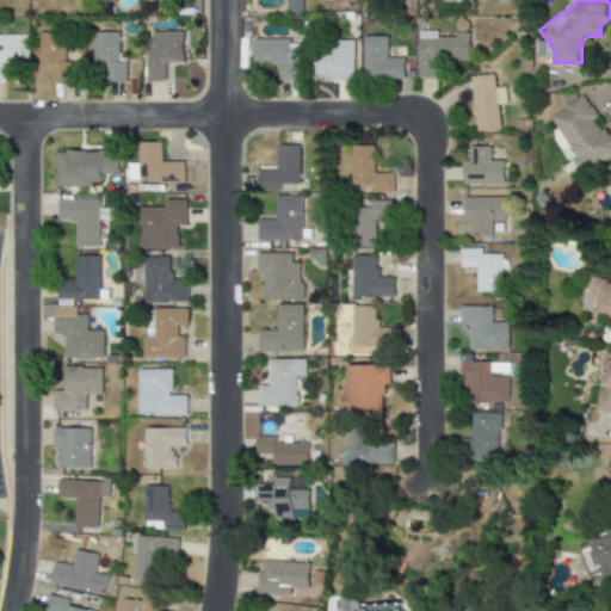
[(183,62),(183,31),(152,32),(152,49),(146,49),(146,81),(164,81),(164,63),(183,62)]
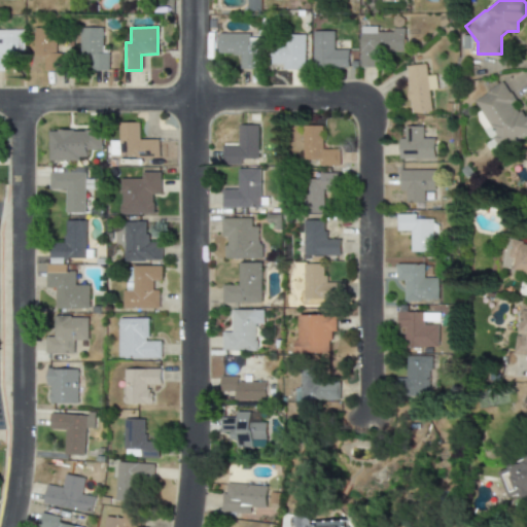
[(403,31),(377,30),(377,27),(360,27),(360,67),(380,68),(380,51),(403,53),(403,31)]
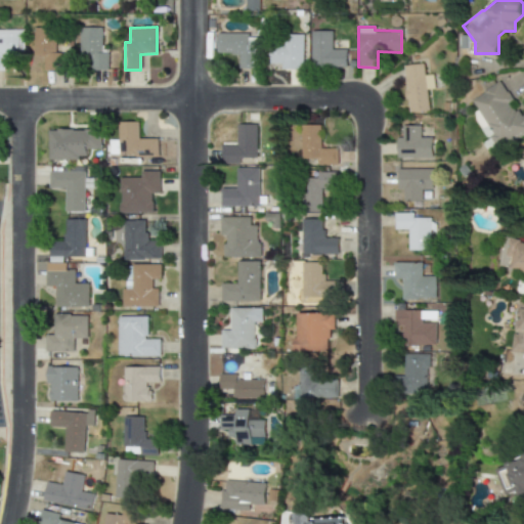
[(43,70),(60,70),(60,53),(54,53),(54,28),(33,28),(32,56),(43,56),(43,70)]
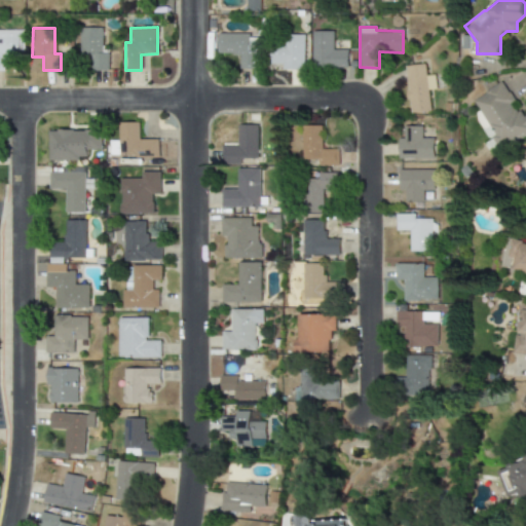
[(79,55),(86,55),(86,70),(108,71),(108,53),(101,53),(102,28),(79,28),(79,55)]
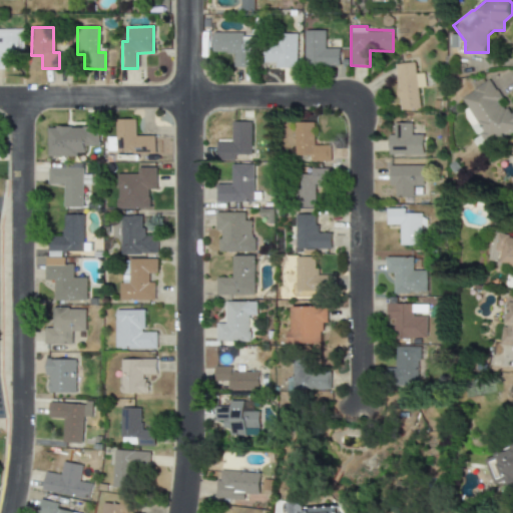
[(22,29),(0,29),(0,69),(3,69),(3,60),(14,60),(14,52),(22,52),(22,29)]
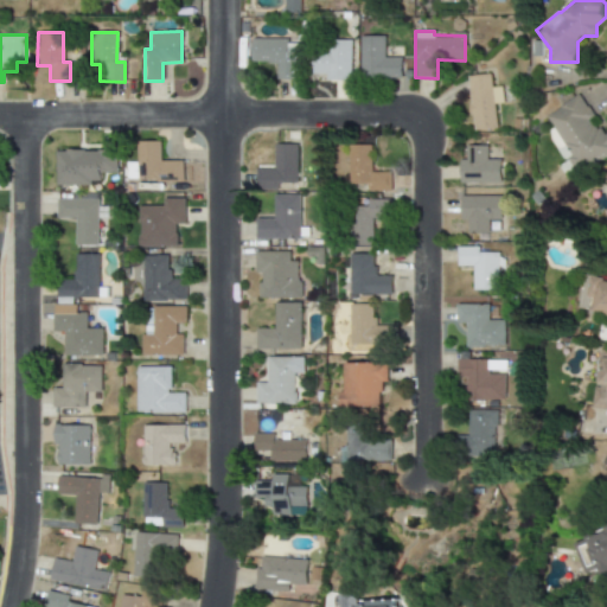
[(383,36),(360,36),(360,80),(400,78),(400,57),(384,58),(383,36)]
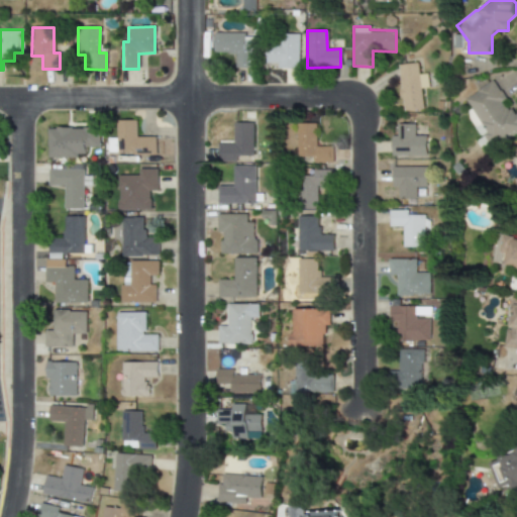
[(214,34),(213,54),(235,54),(235,68),(251,68),(251,34),(214,34)]
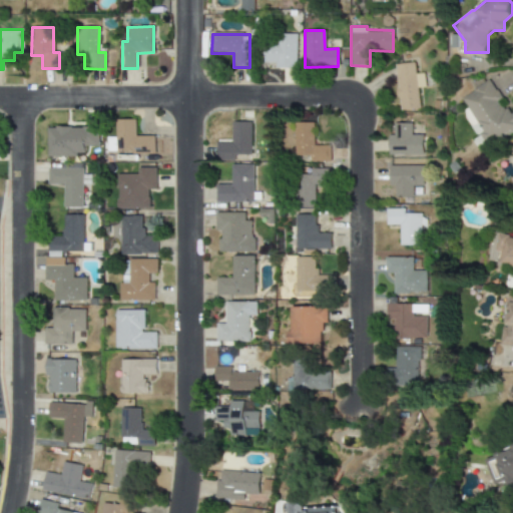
[(296,35),(265,34),(265,63),(275,63),(275,68),(296,68),(296,35)]
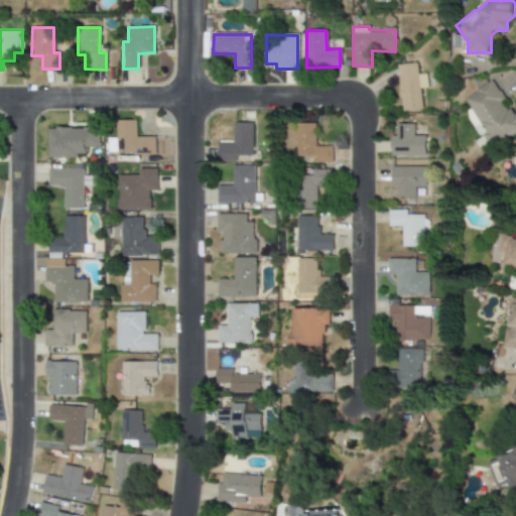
[(401,112),(421,110),(419,88),(427,88),(426,74),(417,75),(416,63),(398,65),(401,112)]
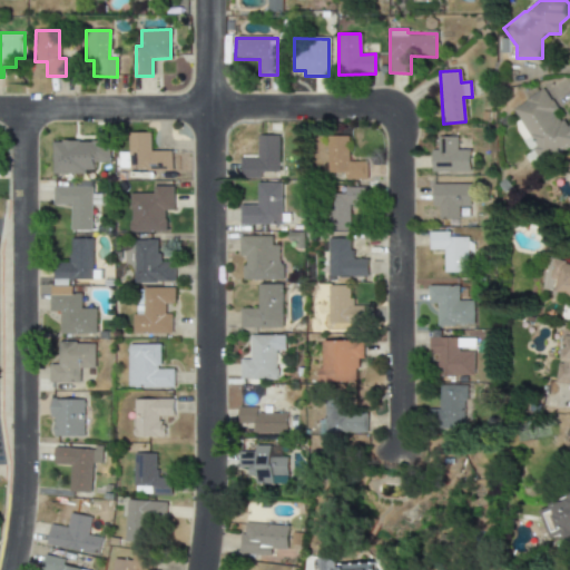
[(508,111),(539,163),(569,143),(569,124),(566,127),(542,89),(508,111)]
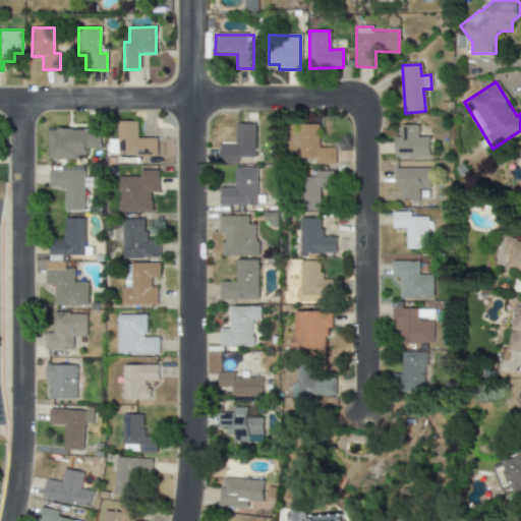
[(137,121),(117,121),(117,139),(108,139),(108,155),(158,156),(158,138),(137,138),(137,121)]
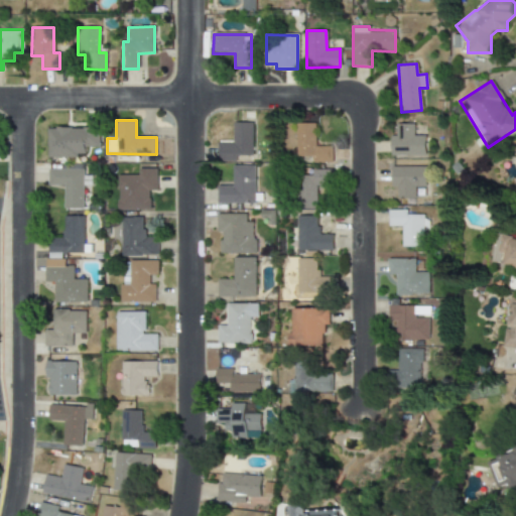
[(218,144),(217,161),(235,162),(236,155),(252,155),(253,123),(233,122),(233,144),(218,144)]
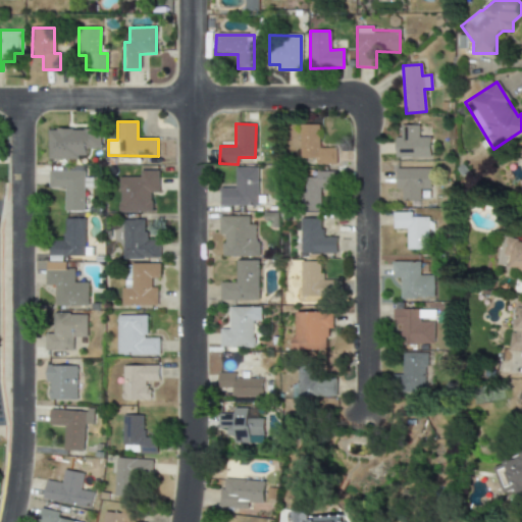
[(319,124),(300,124),(300,158),(316,158),(316,164),(335,164),(335,148),(319,148),(319,124)]
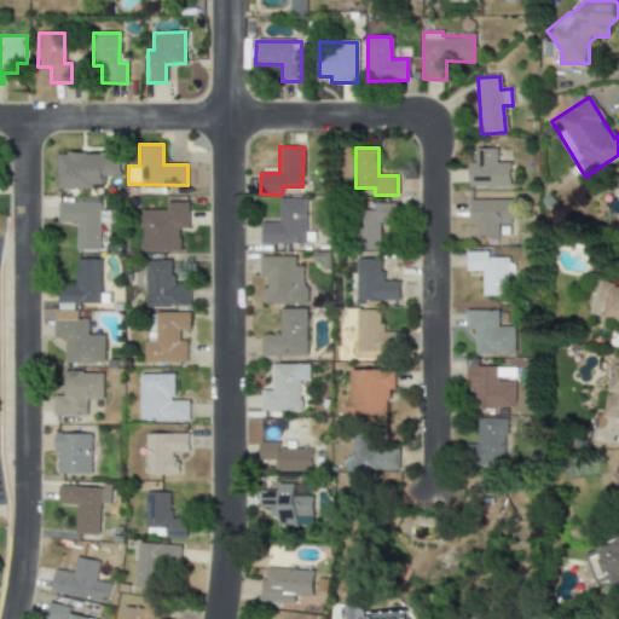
[(496,149),(475,149),(475,162),(469,162),(469,186),(510,187),(510,162),(496,162),(496,149)]
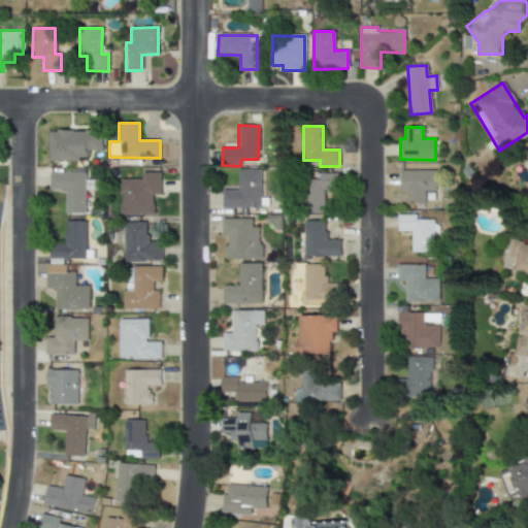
[(48,160),(87,160),(87,151),(101,151),(101,131),(48,130),(48,160)]
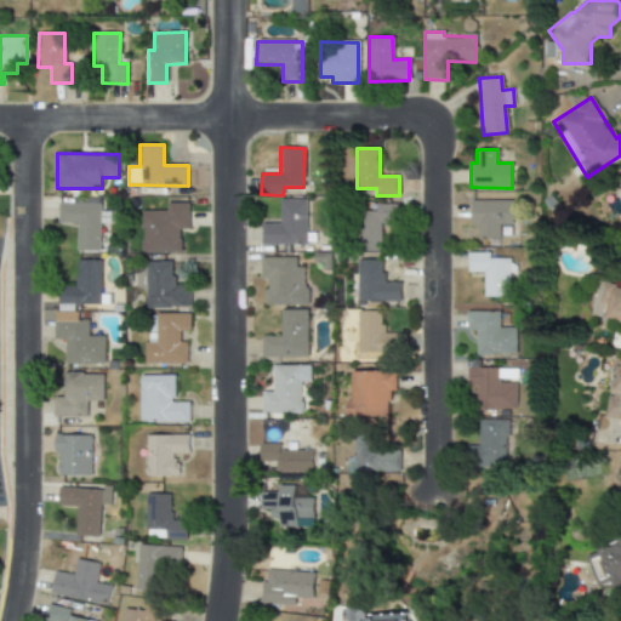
[(261,245),(306,244),(306,199),(279,200),(280,223),(261,223),(261,245)]
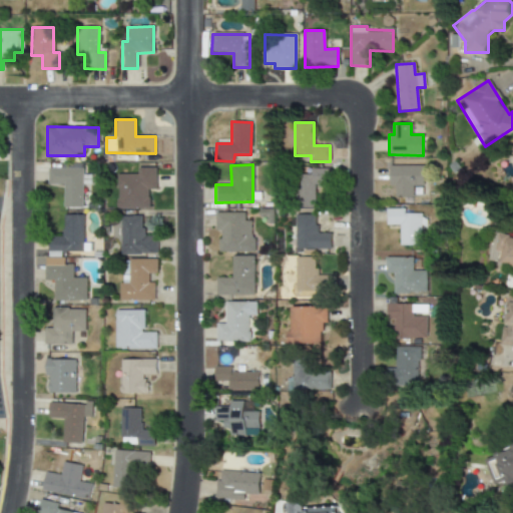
[(422,186),(423,165),(389,165),(389,186),(394,186),(394,196),(412,196),(412,186),(422,186)]
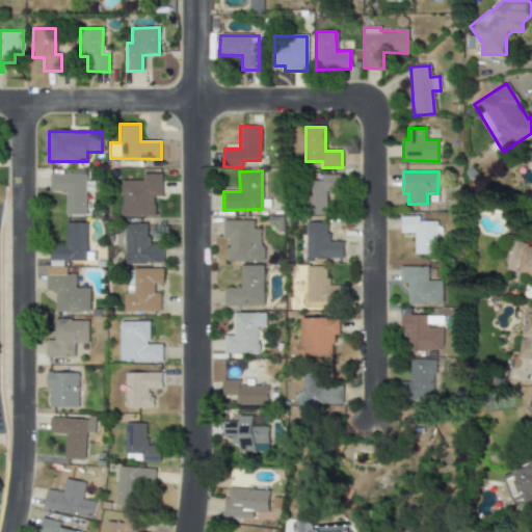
[(121,216),(155,216),(155,196),(162,196),(161,174),(141,175),(141,181),(121,181),(121,216)]
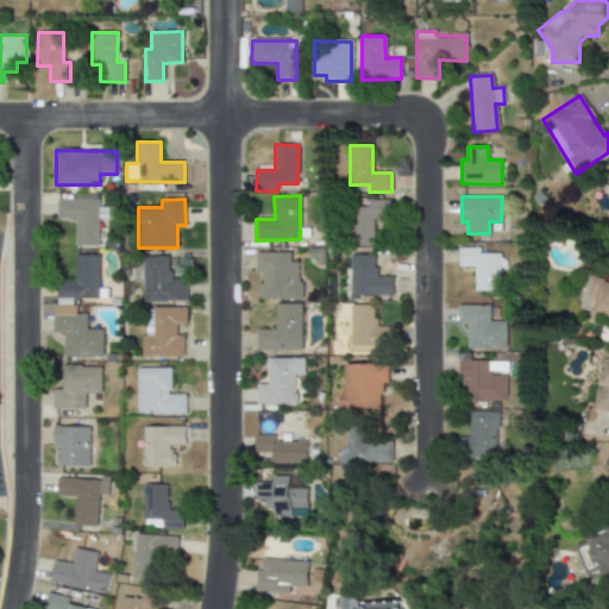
[(96,200),(56,200),(56,219),(74,219),(74,246),(98,246),(96,200)]
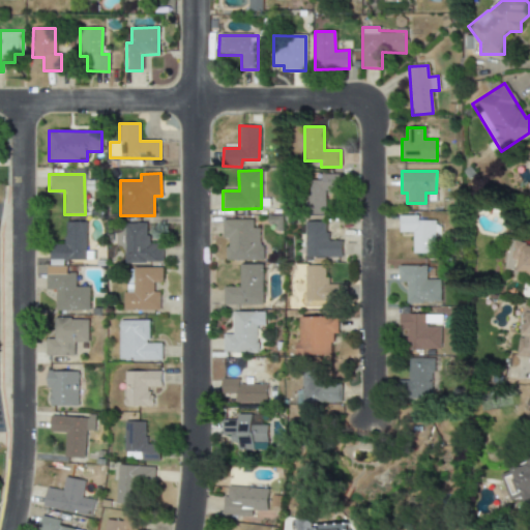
[(339,174),(321,174),(321,181),(306,180),(305,211),(324,212),(325,193),(339,193),(339,174)]
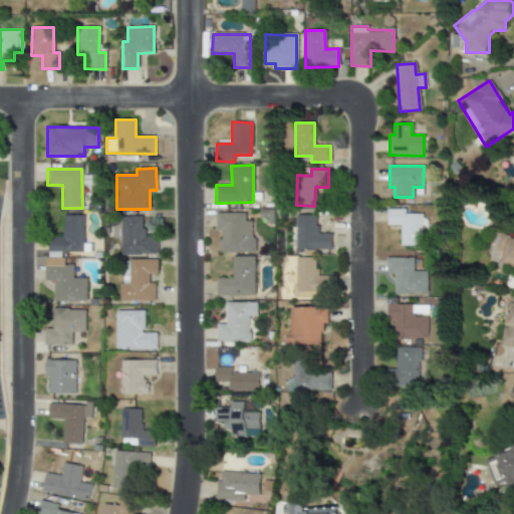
[(400,246),(421,246),(421,214),(405,214),(405,209),(387,209),(387,225),(400,226),(400,246)]
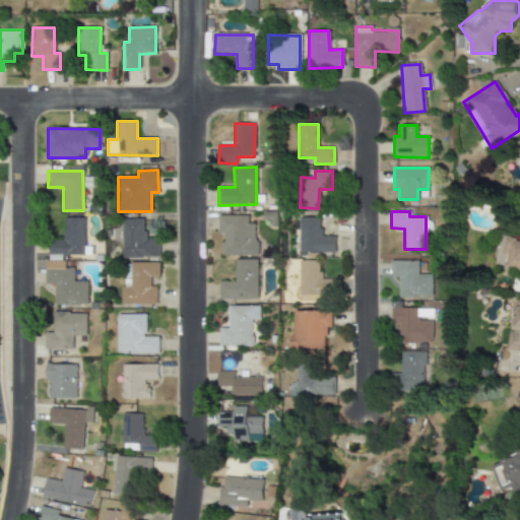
[(218,234),(222,234),(222,256),(257,256),(257,243),(254,243),(254,223),(247,223),(247,215),(218,216),(218,234)]
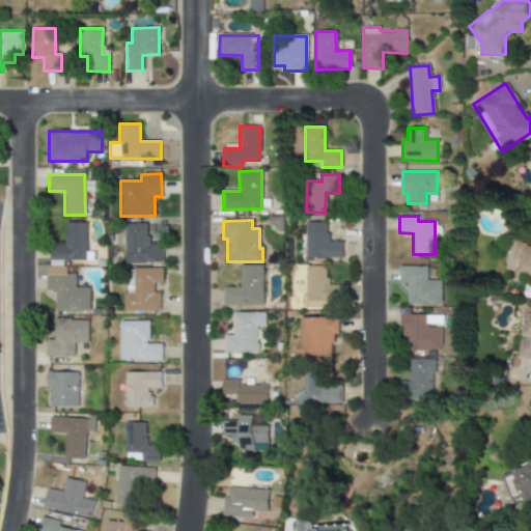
[(50,267),(63,267),(63,261),(85,260),(84,222),(64,222),(64,245),(49,245),(50,267)]
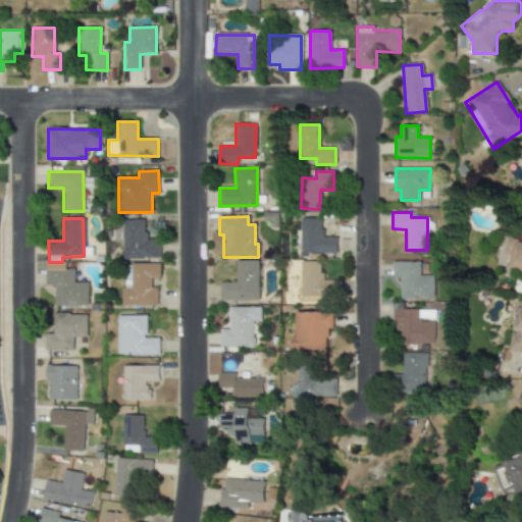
[(335,254),(335,238),(320,237),(321,218),(301,218),(300,253),(335,254)]
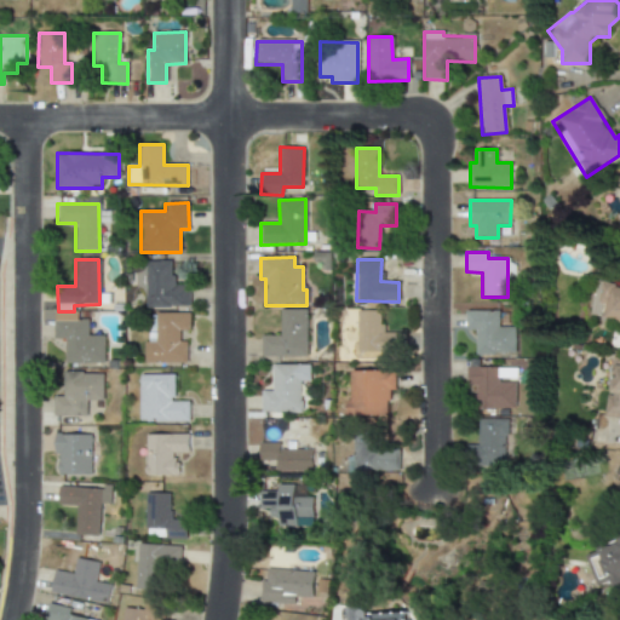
[(144,262),(145,308),(189,306),(188,286),(172,286),(172,260),(144,262)]
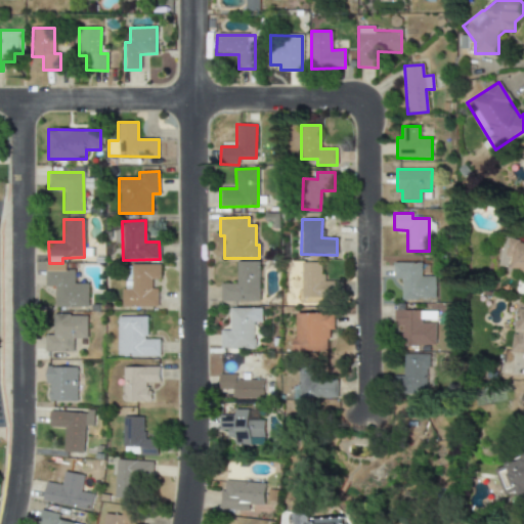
[(523,241),(510,239),(507,257),(513,258),(511,270),(523,271),(523,241)]
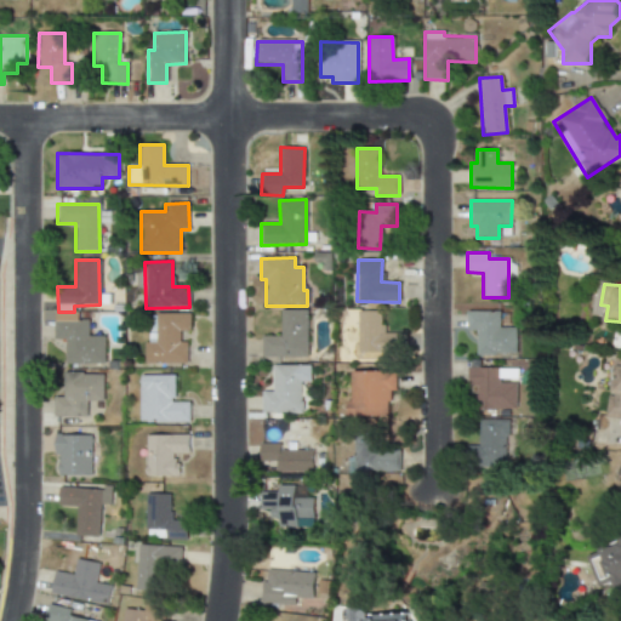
[(261,357),(306,357),(307,311),(280,309),(280,336),(262,336),(261,357)]
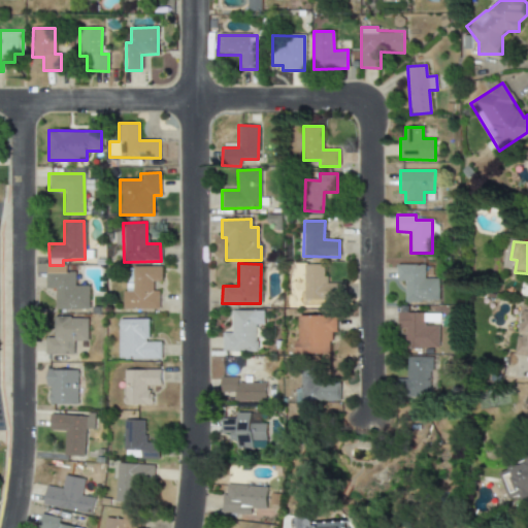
[(304,264),(303,299),(324,300),(326,265),(304,264)]
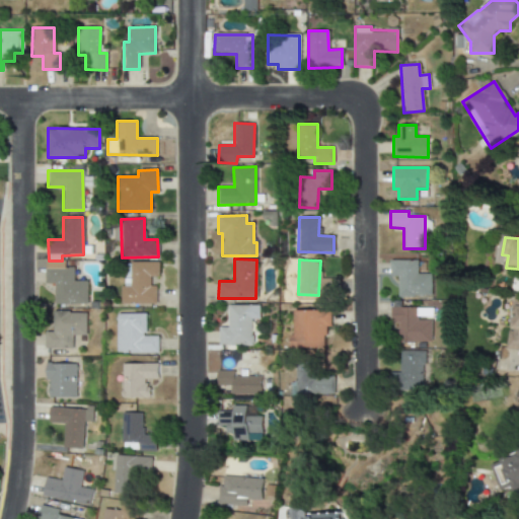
[(418,261),(390,260),(389,277),(398,277),(397,296),(431,296),(431,274),(417,274),(418,261)]
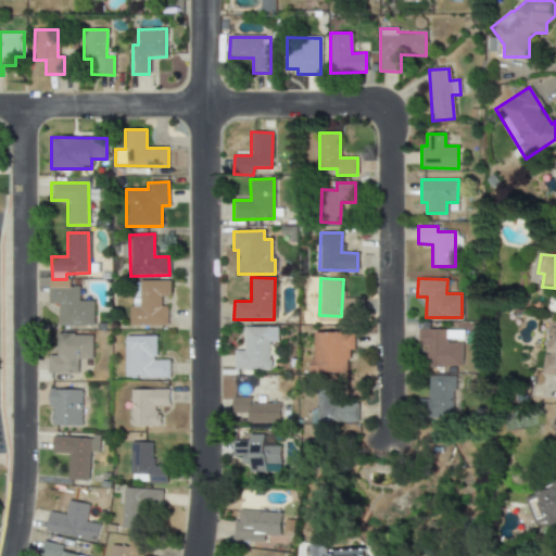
[(93,301),(79,301),(78,287),(70,287),(70,279),(48,279),(49,303),(59,303),(59,326),(93,326),(93,301)]
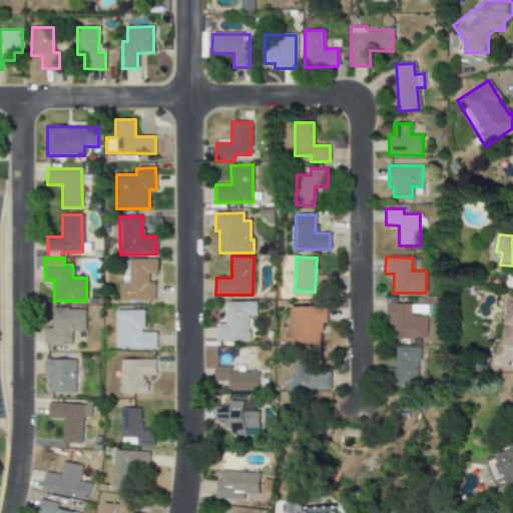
[(156,260),(120,259),(120,300),(153,301),(153,283),(147,283),(147,274),(155,274),(156,260)]
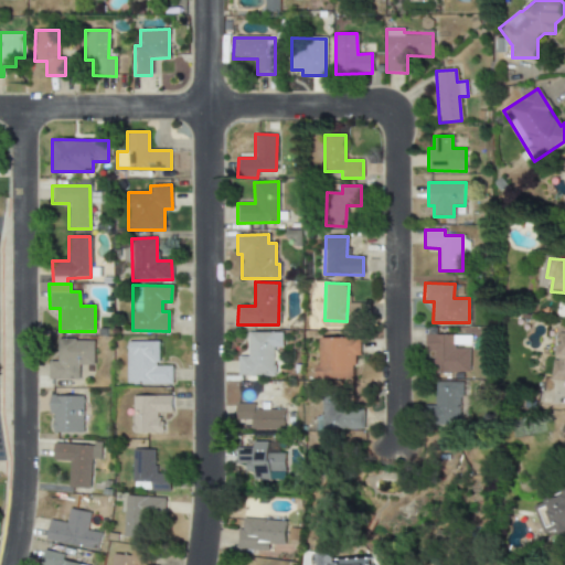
[(551,381),(564,381),(564,326),(556,326),(551,381)]
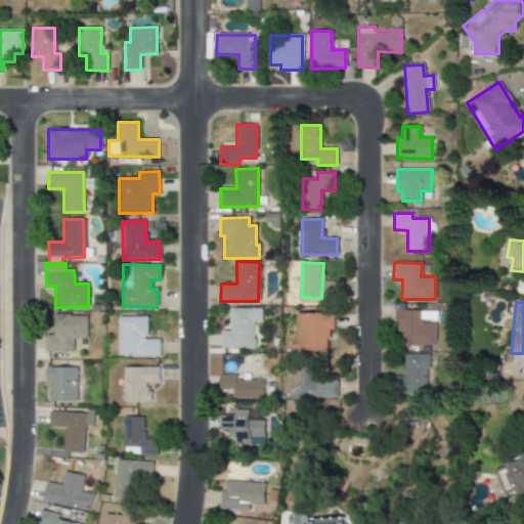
[(260,322),(261,308),(230,308),(229,331),(220,331),(220,348),(253,349),(254,322),(260,322)]
